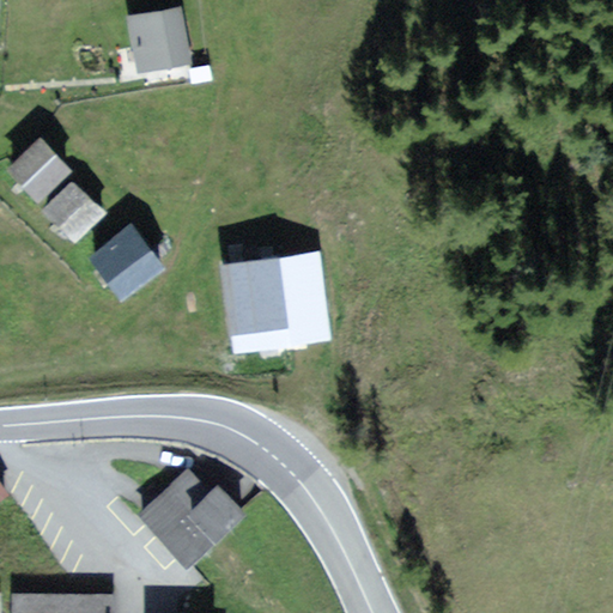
[(151,0),(126,5),(135,56),(167,50),(187,47),(177,0),(151,0)]
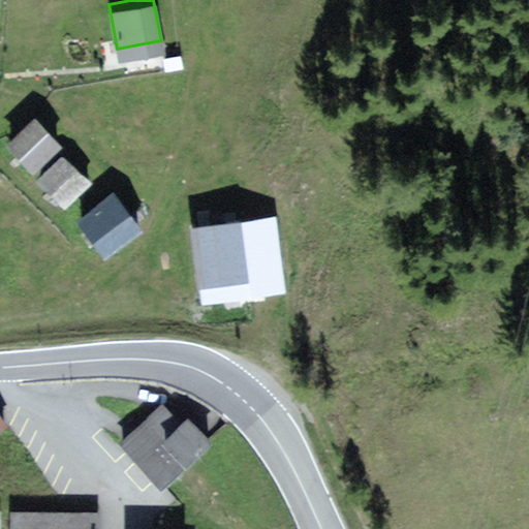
[(19,145),(32,158),(56,135),(31,109),(7,132),(19,145)]
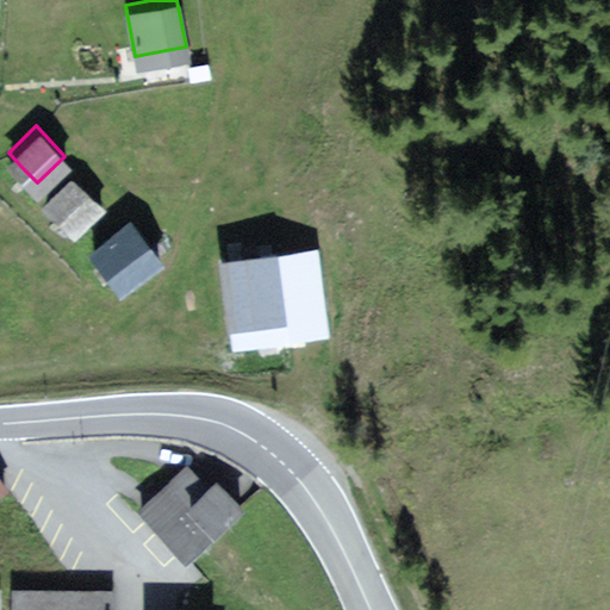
[(56,209),(70,224),(99,197),(72,167),(43,194),(56,209)]
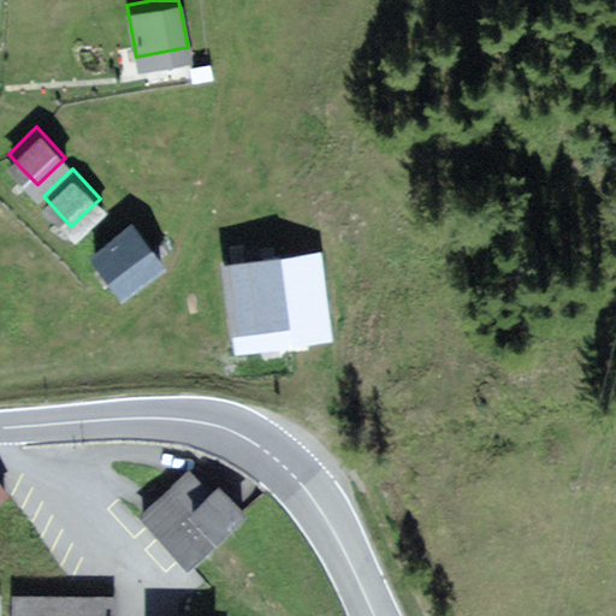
[(106,282),(122,302),(160,272),(130,234),(92,264),(106,282)]
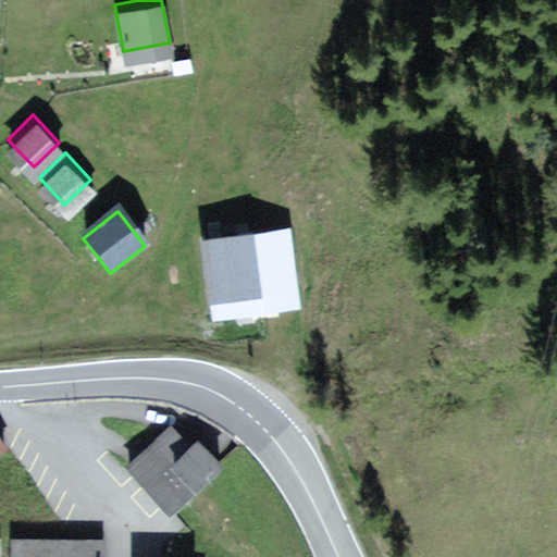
[(200,242),(211,319),(300,307),(291,230),(227,238),(200,242)]
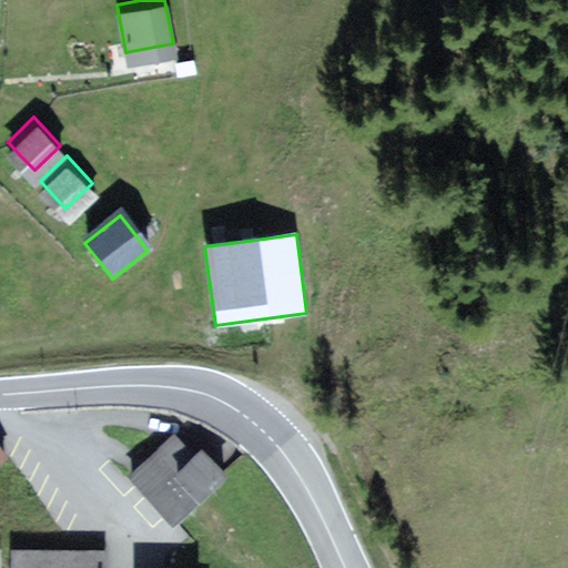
[(198,450),(181,434),(130,479),(171,525),(222,479),(198,450)]
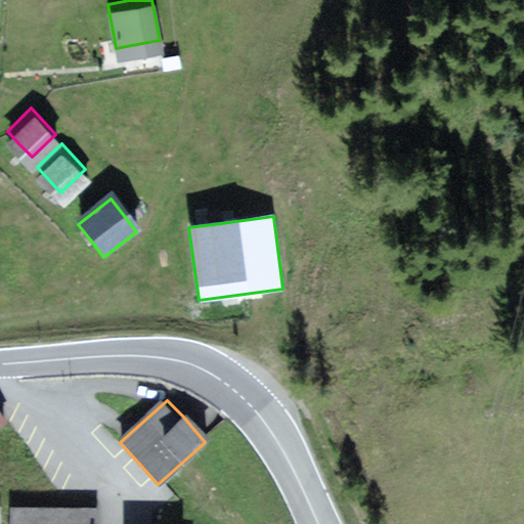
[(94,523),(94,520),(94,511),(15,511),(15,523),(94,523)]
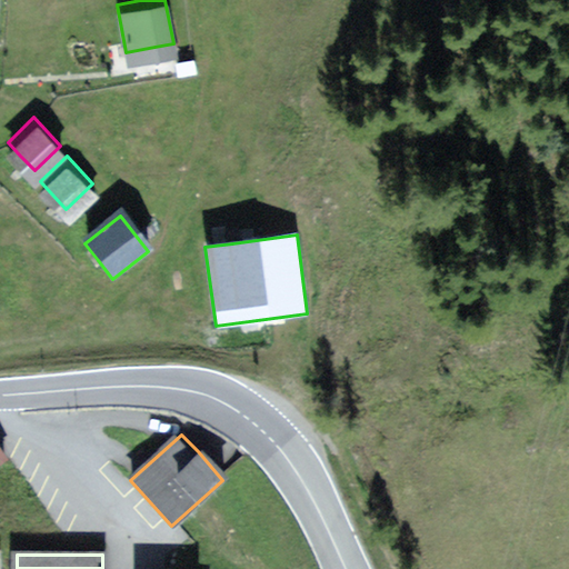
All buildings are outlined.
